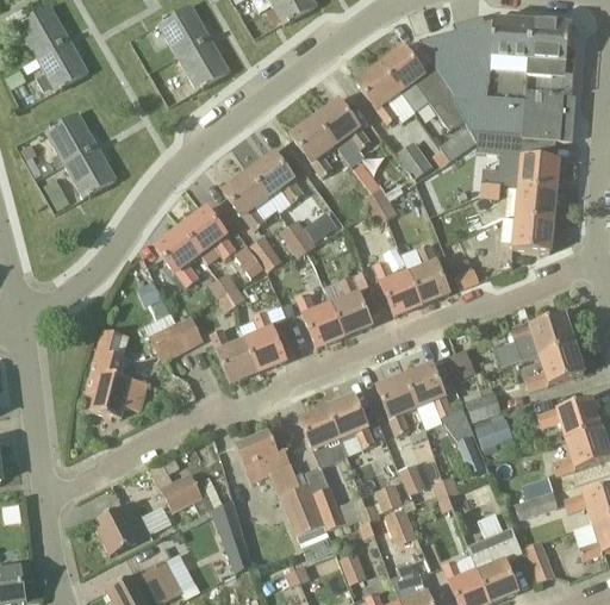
[(269,0),(284,25),(285,24),(285,23),(288,22),(290,23),(294,20),(293,19),(315,6),(316,7),(317,6),(313,0),(269,0)]
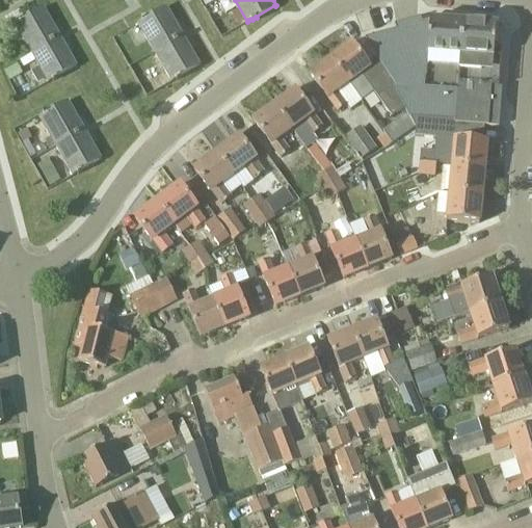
[(31,50),(59,34),(43,4),(42,5),(43,5),(23,17),(22,16),(19,18),(20,19),(16,21),(15,21),(31,50)]
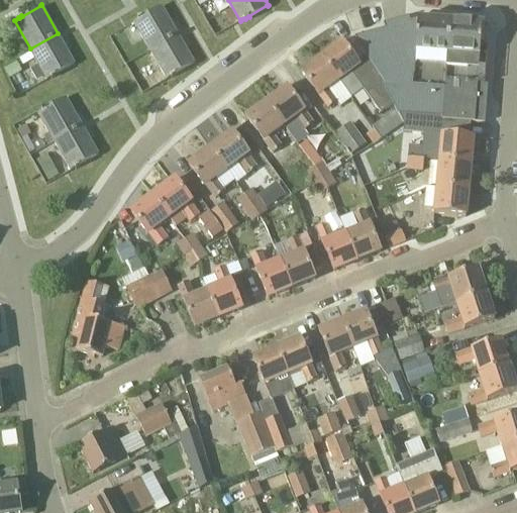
[(162,4),(161,4),(161,5),(142,16),(141,14),(137,16),(138,18),(135,19),(134,19),(133,19),(150,48),(178,32),(162,4)]
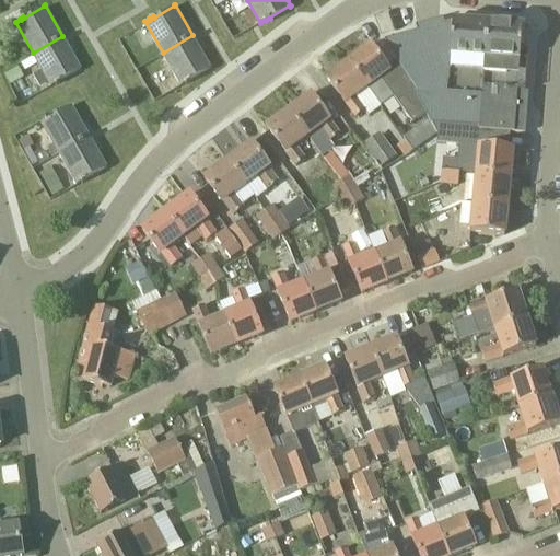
[(487,21),(452,19),(452,20),(451,19),(382,38),(398,61),(413,82),(412,83),(426,111),(430,120),(478,125),(480,99),(482,76),(487,21)]
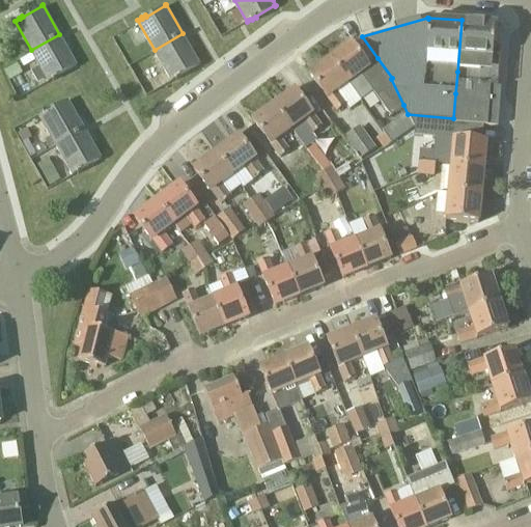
[(503,48),(499,48),(497,45),(494,45),(495,23),(462,20),(457,72),(491,75),(492,56),(502,56),(503,48)]
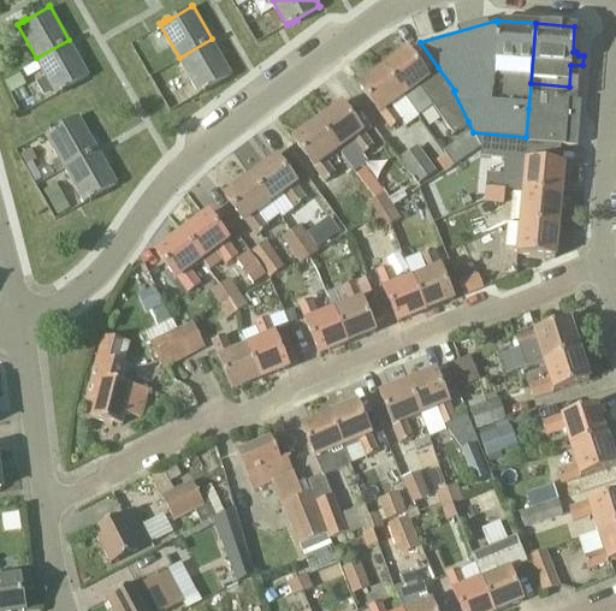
[(179,58),(199,92),(200,92),(200,90),(203,88),(205,90),(209,88),(208,85),(230,73),(231,72),(212,39),(179,58)]
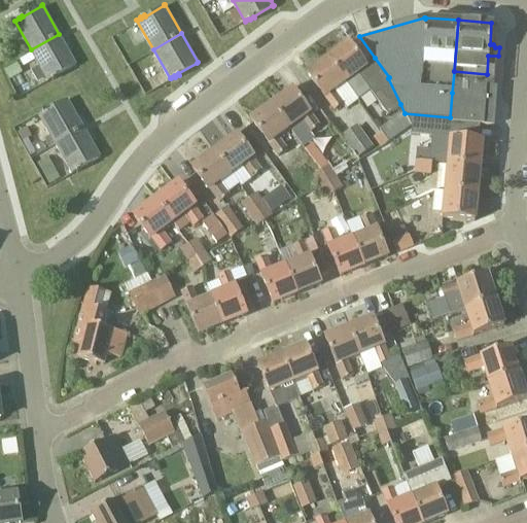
[(59,34),(31,49),(47,79),(48,78),(51,76),(53,77),(57,75),(56,74),(75,63),(75,64),(76,63),(59,34)]
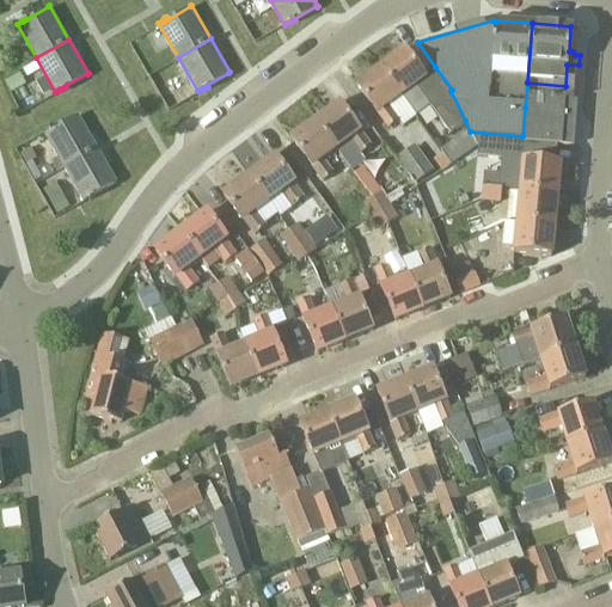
[(451,91),(452,90),(435,67),(426,74),(405,47),(380,65),(415,114),(430,102),(451,129),(465,121),(451,91)]
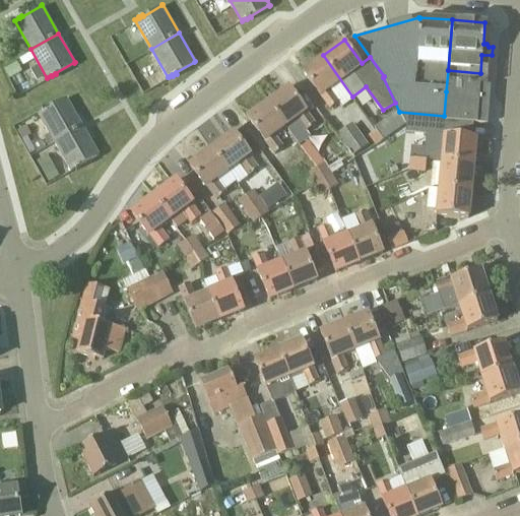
[(323,55),(303,70),(321,94),(322,94),(330,107),(339,101),(341,105),(352,97),(323,55)]
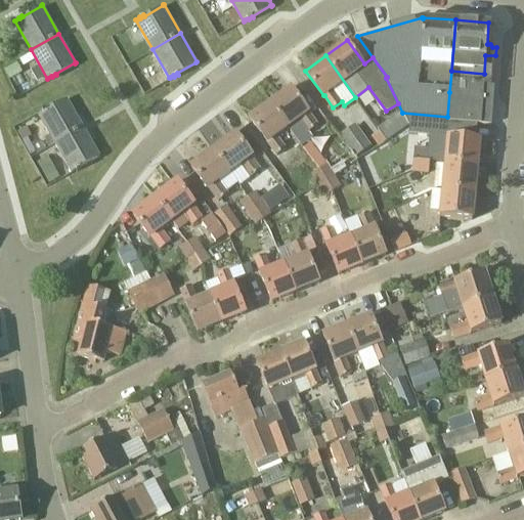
[(485,55),(484,74),(451,71),(449,92),(447,117),(447,120),(491,123),(491,121),(490,122),(495,55),(485,55)]
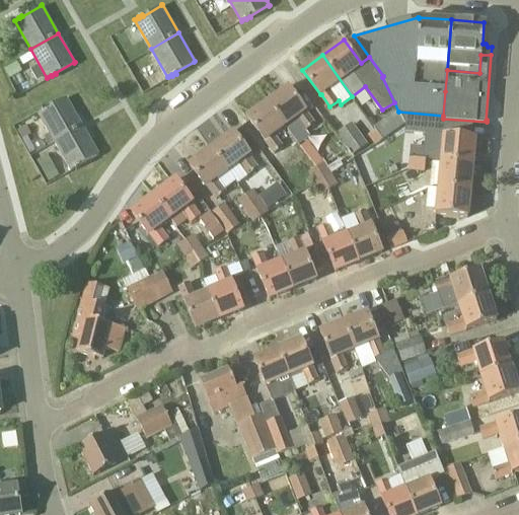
[(4,66),(9,76),(22,69),(16,59),(4,66)]
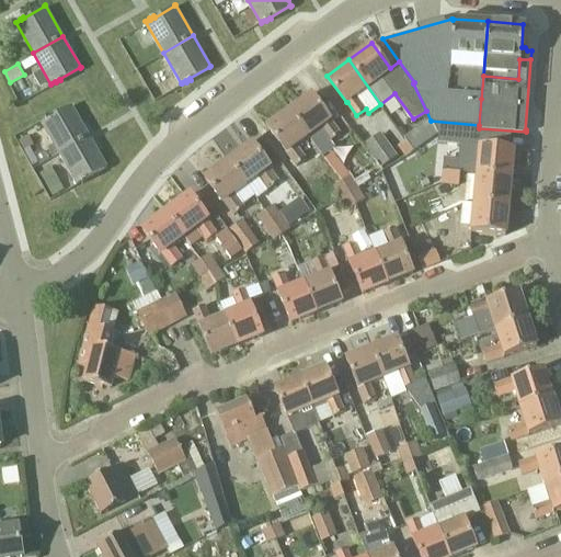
[(289,109),(309,135),(321,125),(332,139),(341,133),(330,118),(331,117),(311,92),(289,109)]
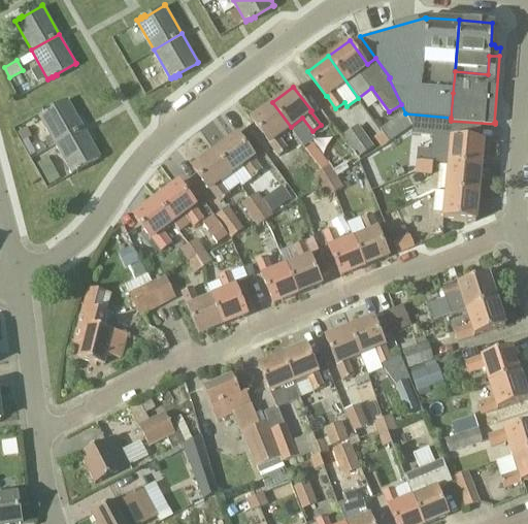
[(84,127),(67,97),(66,98),(47,109),(46,107),(42,109),(43,111),(40,113),(40,112),(39,113),(56,142),(84,127)]
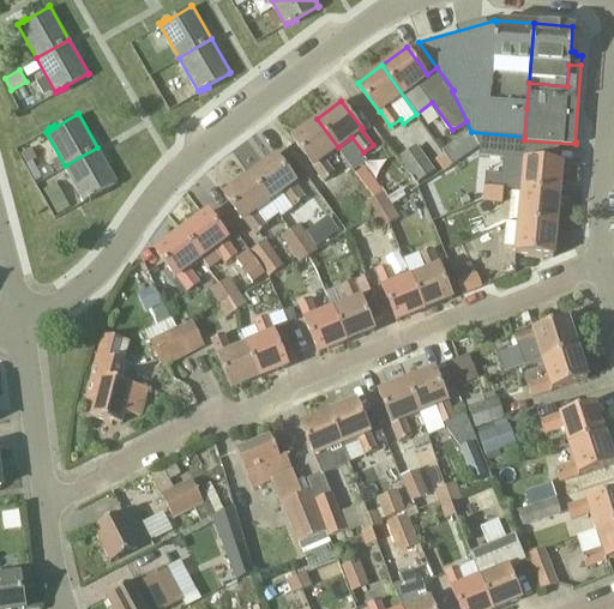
[(338,148),(317,119),(293,136),(314,167),(315,166),(325,180),(335,173),(324,157),(338,148)]
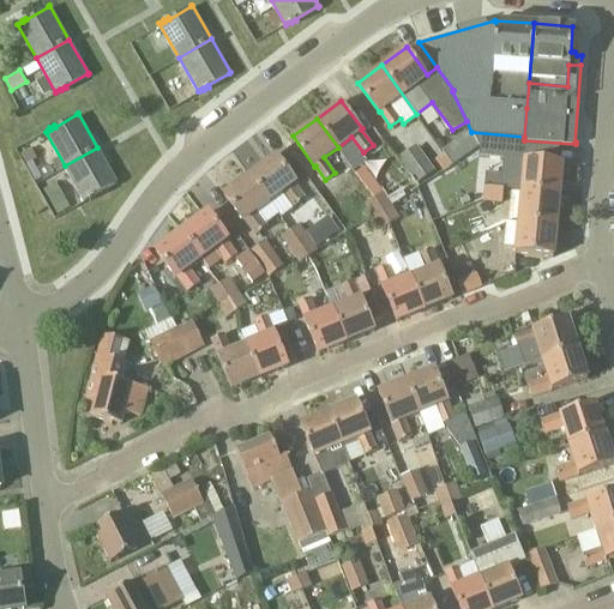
[(471,132),(474,134),(479,143),(479,152),(523,157),(524,140),(524,137),(471,132)]
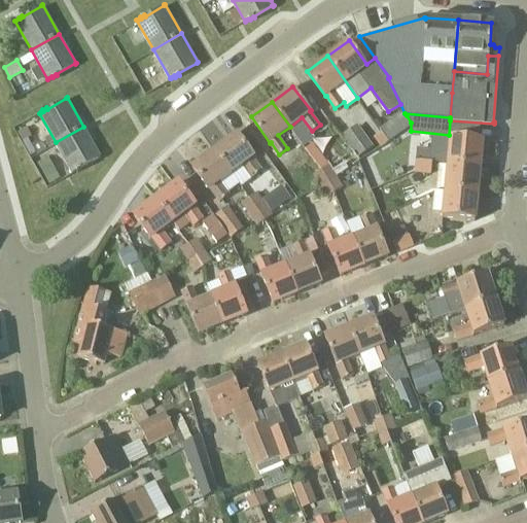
[(373,143),(358,123),(343,133),(357,154),(373,143)]
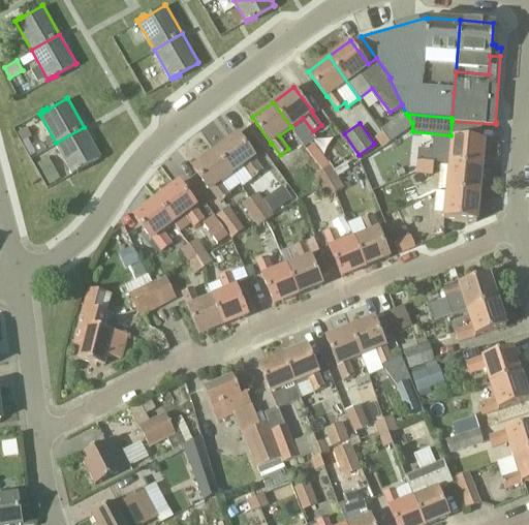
[(382,129),(390,140),(397,134),(390,125),(382,129)]
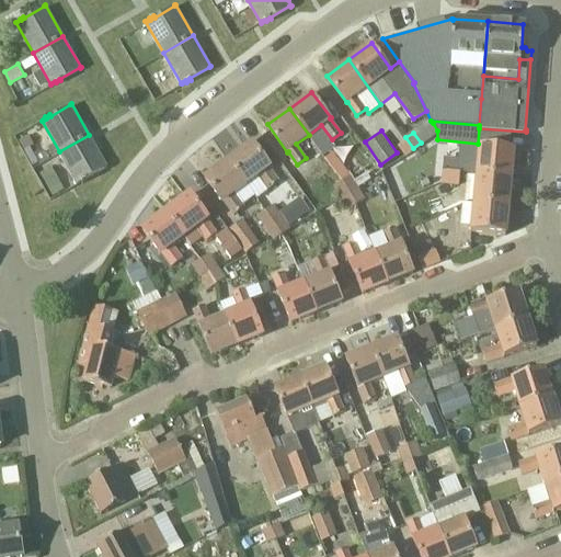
[(89,135),(59,151),(77,183),(78,182),(81,180),(82,181),(87,179),(84,178),(105,166),(106,166),(89,135)]
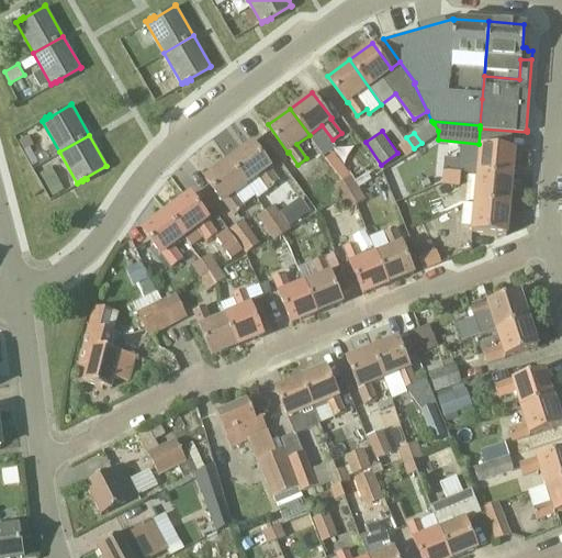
[(18,140),(21,147),(26,144),(22,137),(18,140)]
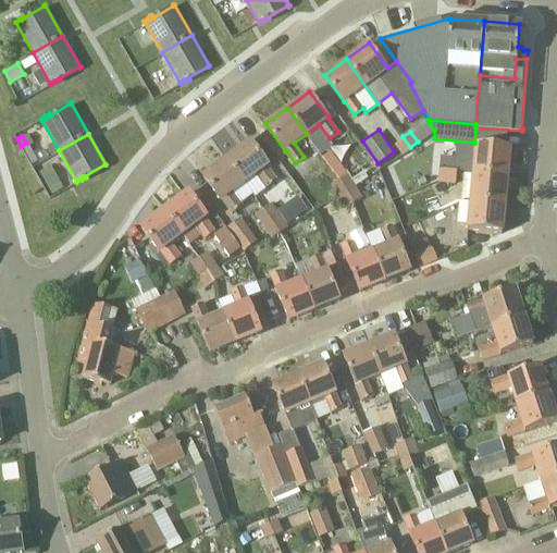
[(410,147),(403,136),(395,143),(403,154),(410,147)]
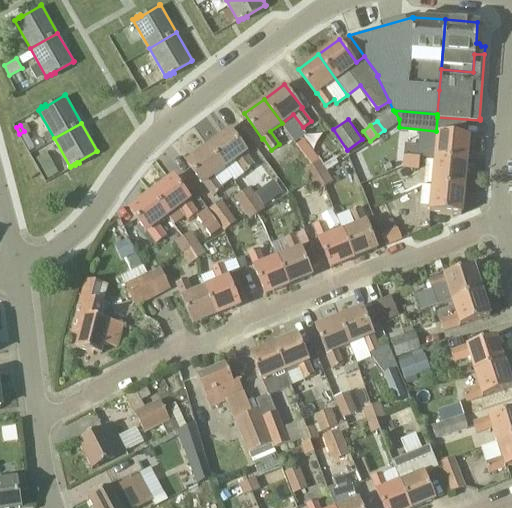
[(224,166),(225,166),(235,158),(245,171),(254,164),(245,151),(246,150),(230,128),(208,144),(224,166)]
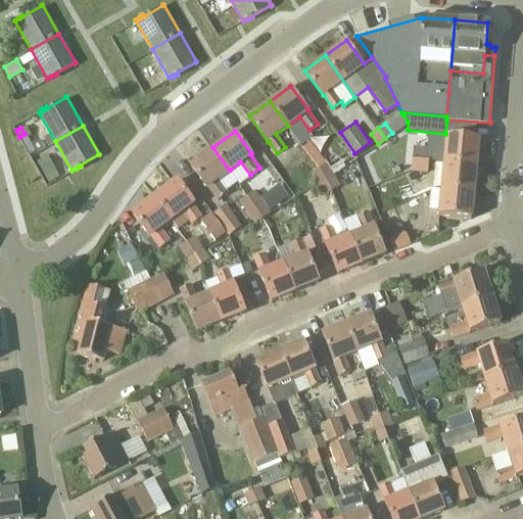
[(446,134),(445,150),(444,160),(476,163),(479,137),(446,134)]
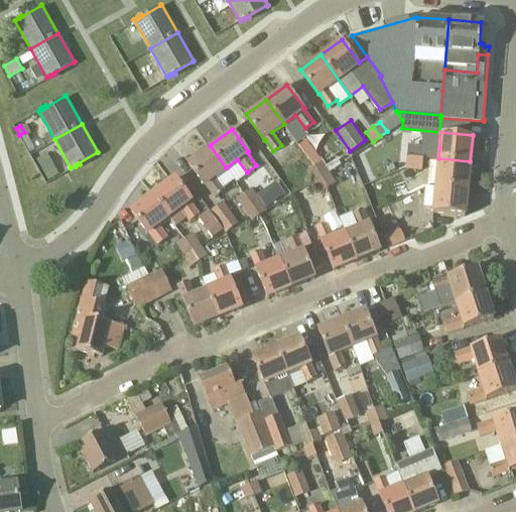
[(210,145),(187,161),(205,184),(206,183),(215,197),(224,189),(223,187),(235,178),(227,167),(226,167),(210,145)]
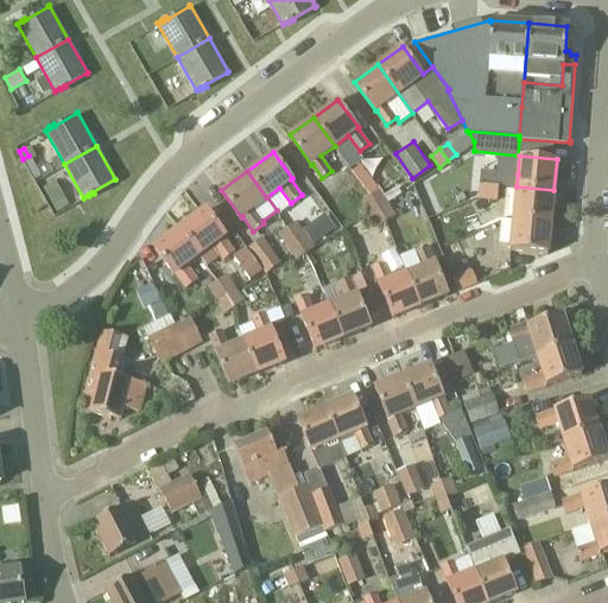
[(65,196),(56,178),(43,185),(54,203),(65,196)]
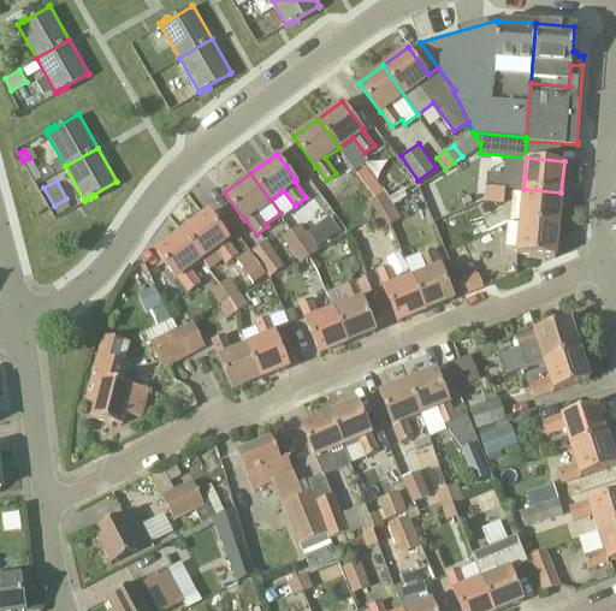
[(505,188),(486,185),(485,199),(504,201),(505,188)]
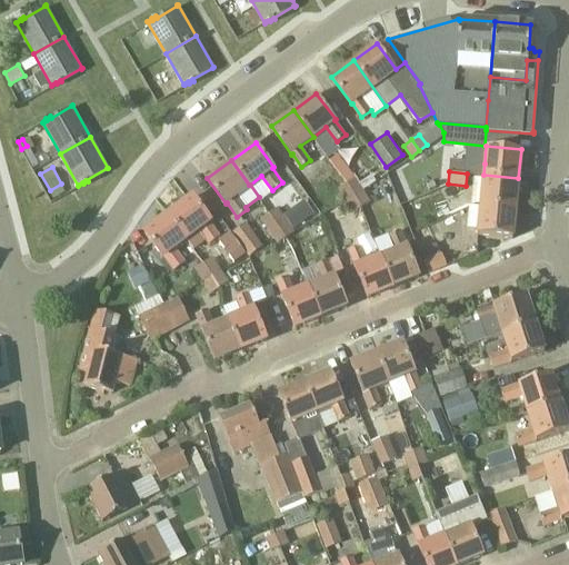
[(483,175),(480,204),(516,207),(518,178),(483,175)]
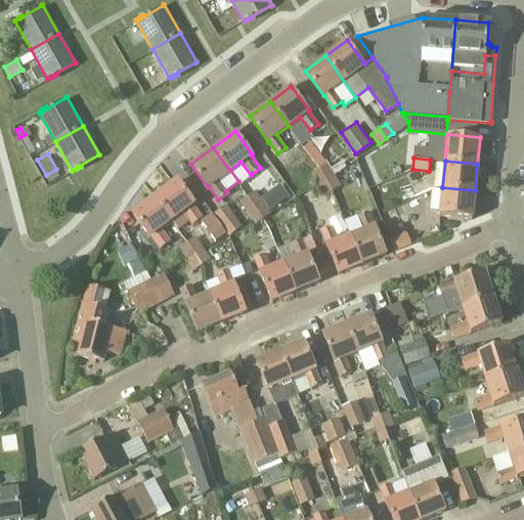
[(326,178),(335,173),(328,163),(319,167),(326,178)]
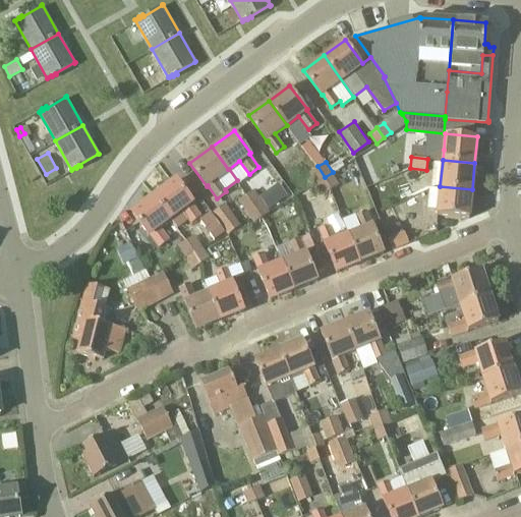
[(316,182),(325,177),(317,166),(310,171),(316,182)]
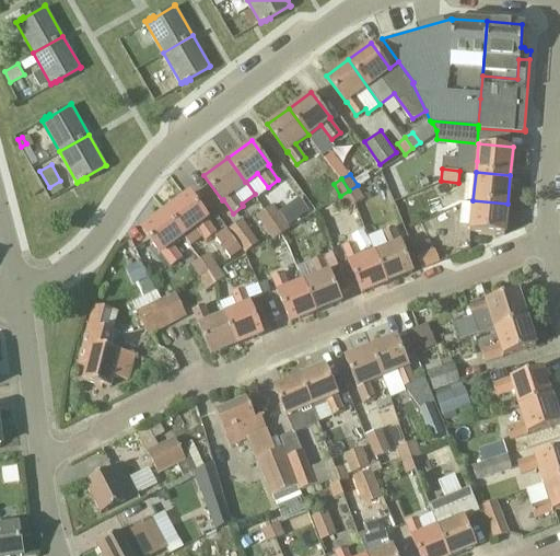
[(349,190),(357,201),(364,197),(358,185),(349,190)]
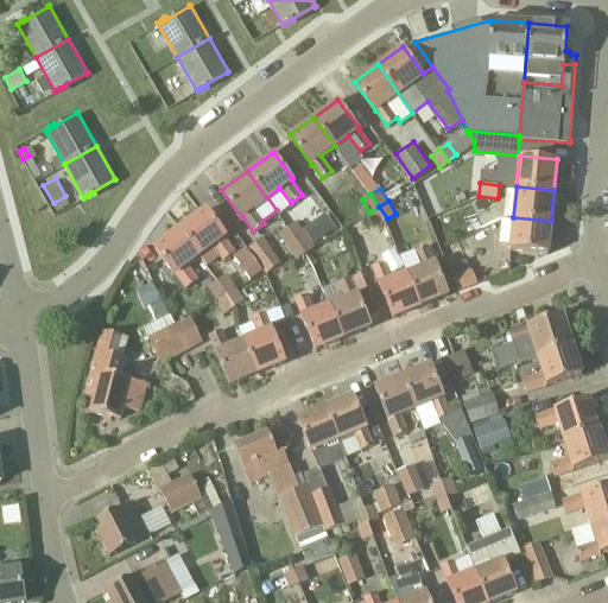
[(379,207),(369,213),(378,224),(387,219),(379,207)]
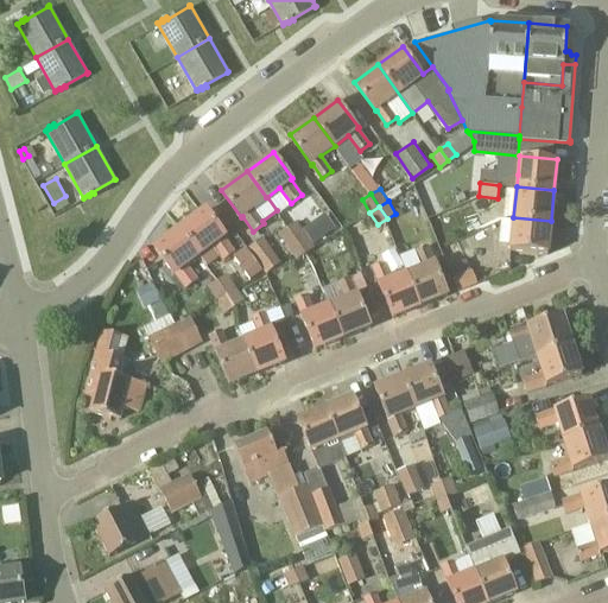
[(206,208),(179,227),(198,253),(213,242),(223,258),(234,249),(223,234),(225,234),(206,208)]
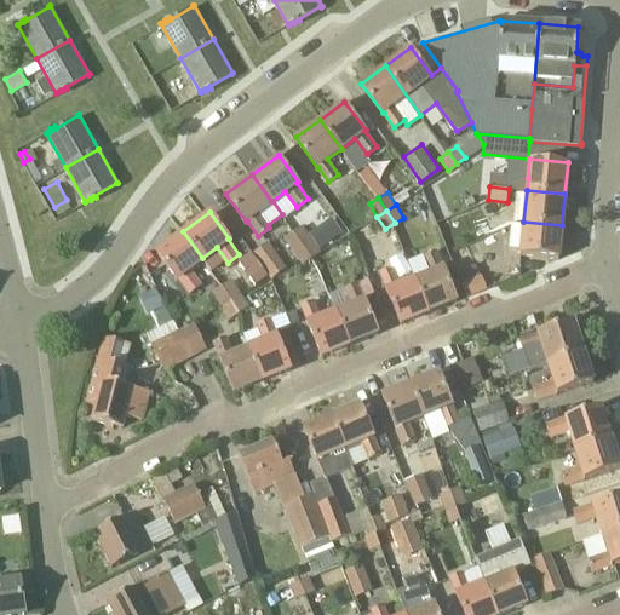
[(562,225),(523,222),(521,253),(558,257),(562,225)]
